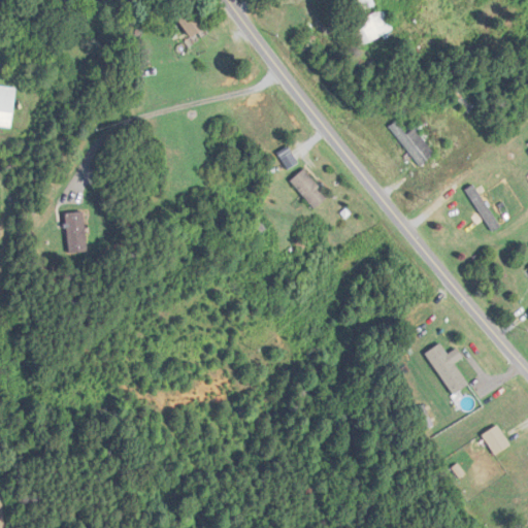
[(182,0),(171,8),(193,37),(207,26),(188,0),(182,0)]
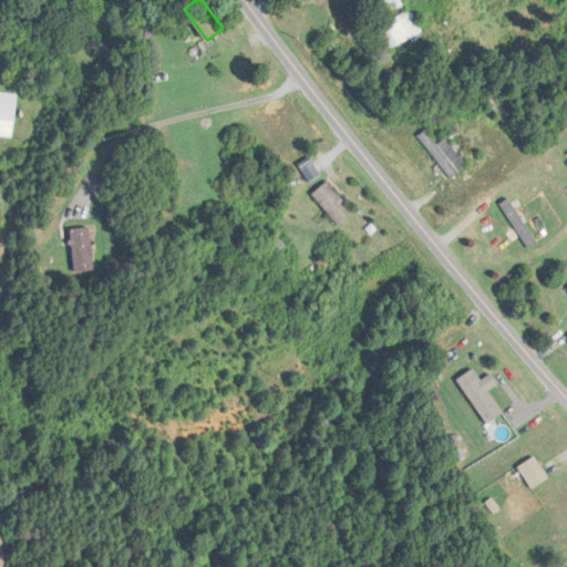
[(373,28),(384,50),(424,32),(413,9),(373,28)]
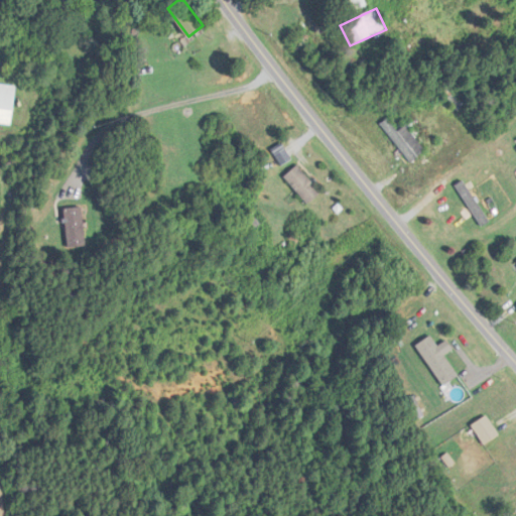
[(297,36),(303,49),(314,43),(308,31),(297,36)]
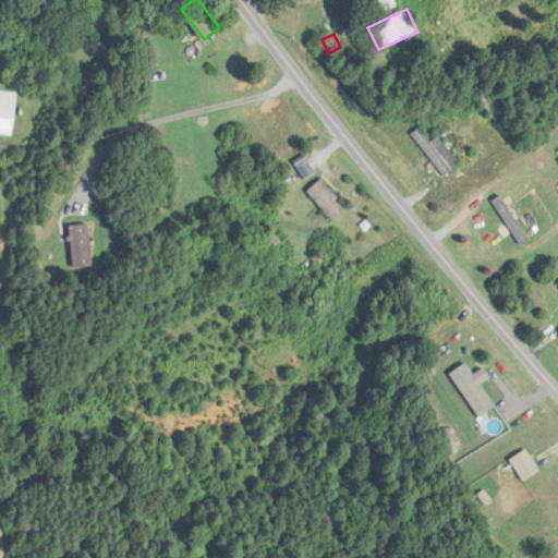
[(17,92),(0,89),(0,133),(14,134),(17,92)]
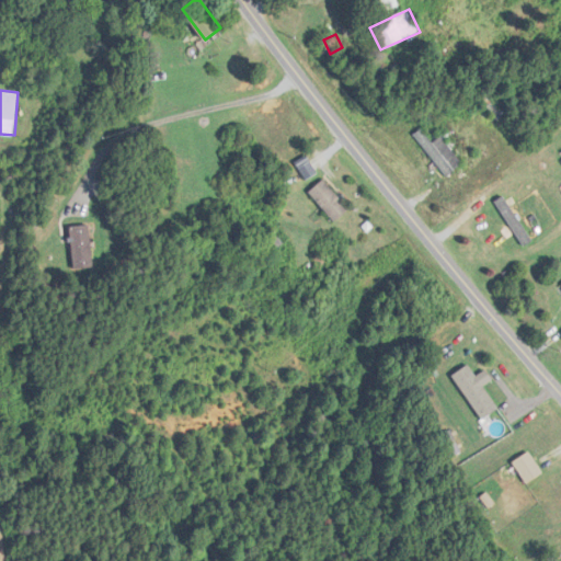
[(434,142),(422,128),(413,136),(448,175),(465,162),(442,136),(434,142)]
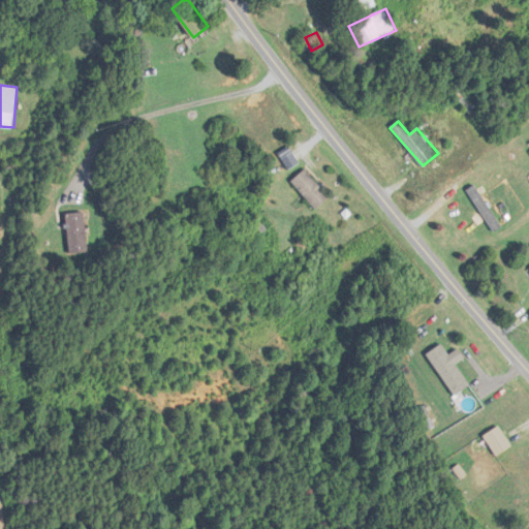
[(291,181),(316,210),(331,196),(305,168),(291,181)]
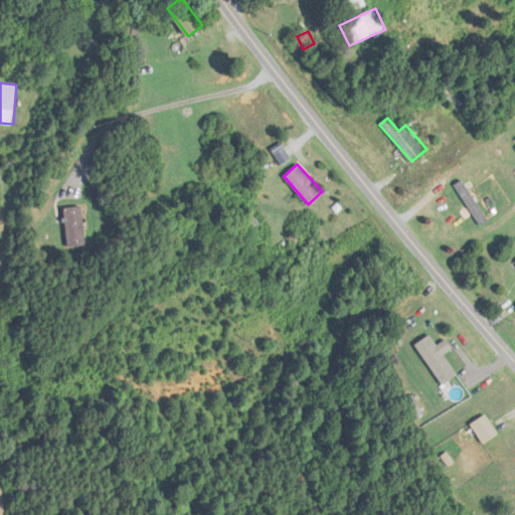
[(86,245),(82,206),(65,207),(67,246),(86,245)]
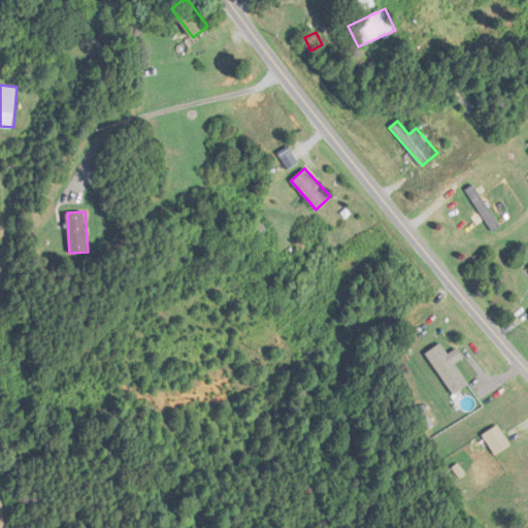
[(470,384),(440,343),(426,354),(456,394),(470,384)]
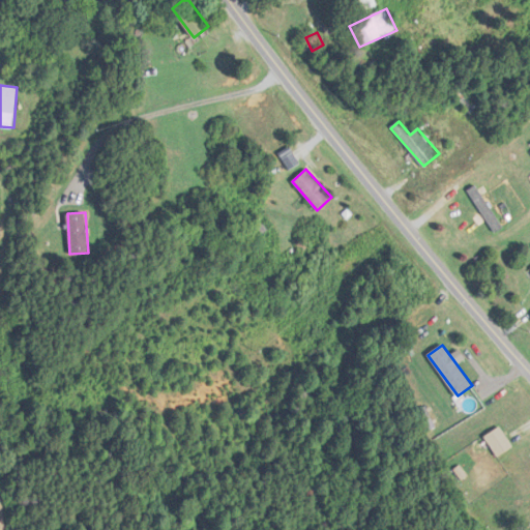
[(486,436),(498,457),(513,447),(501,427),(486,436)]
